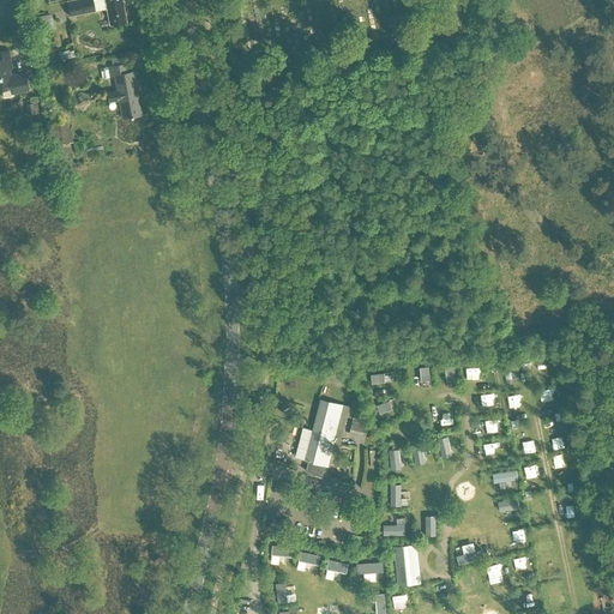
[(70,14),(107,7),(109,23),(126,20),(124,8),(121,0),(70,0),(67,1),(70,14)]
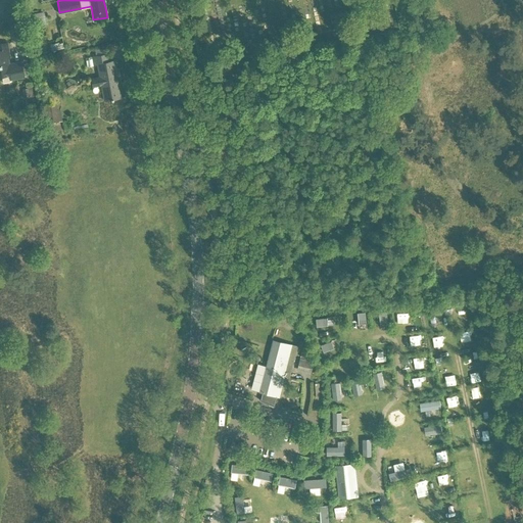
[(36,13),(38,26),(46,24),(43,11),(36,13)]
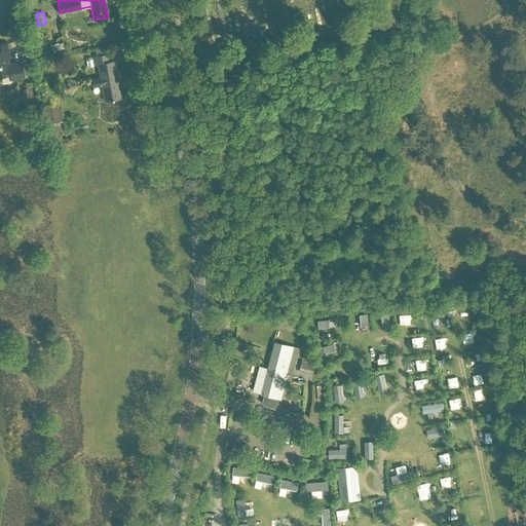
[(59,42),(50,44),(51,51),(61,49),(59,42)]
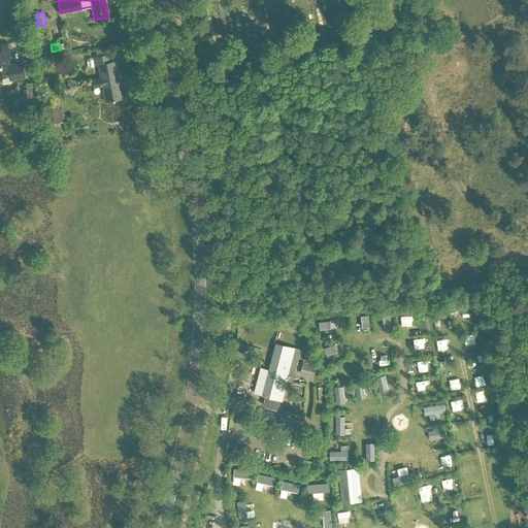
[(9,59),(6,43),(0,43),(0,75),(10,74),(10,78),(23,76),(21,63),(9,64),(8,59),(9,59)]
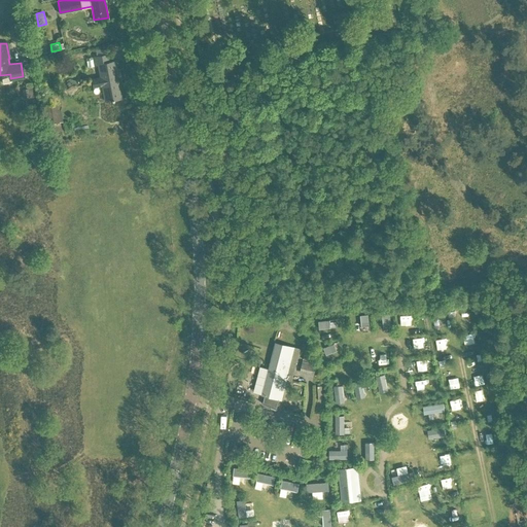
[(108,63),(107,55),(94,57),(96,66),(98,65),(100,78),(92,79),(93,88),(102,85),(104,101),(119,99),(113,62),(108,63)]
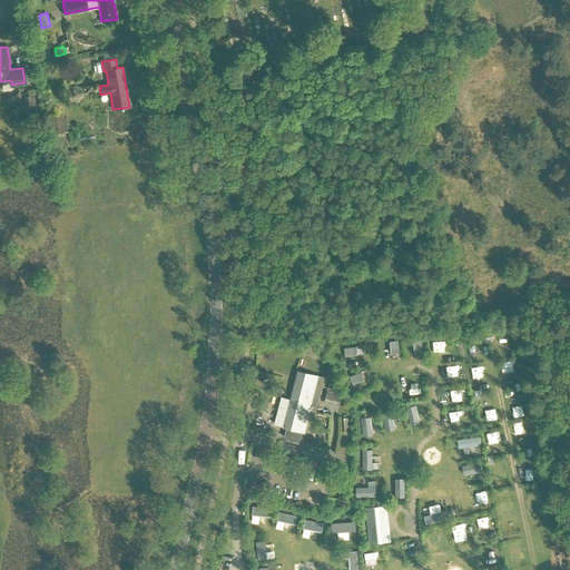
[(26,107),(35,106),(32,95),(23,96),(26,107)]
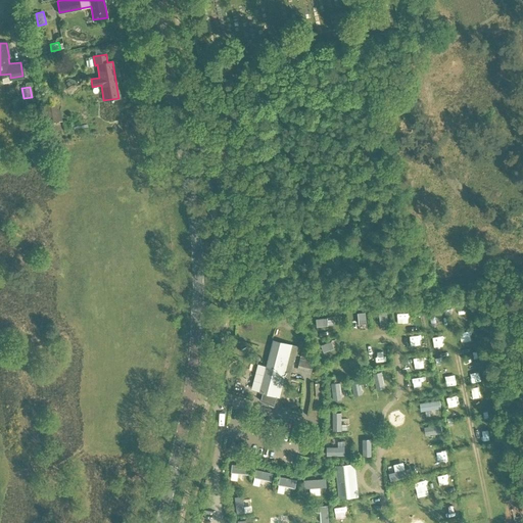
[(52,116),(53,123),(59,122),(57,109),(55,102),(44,104),(47,117),(52,116)]
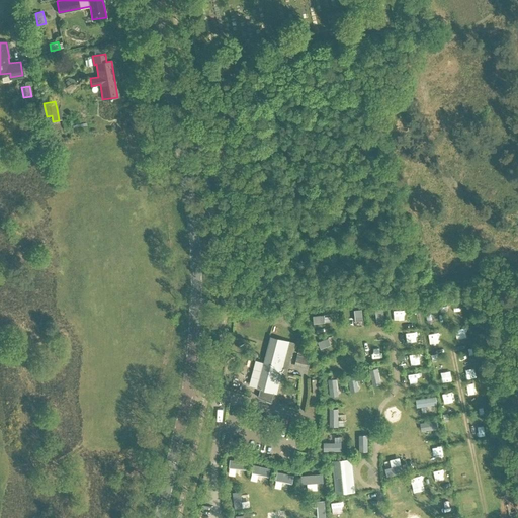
[(354,311),(345,313),(350,331),(358,328),(354,311)]
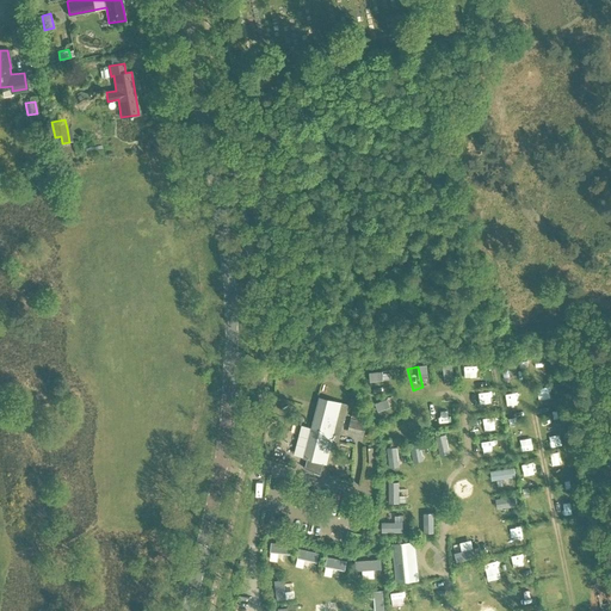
[(393,383),(372,388),(375,395),(394,390),(393,383)]
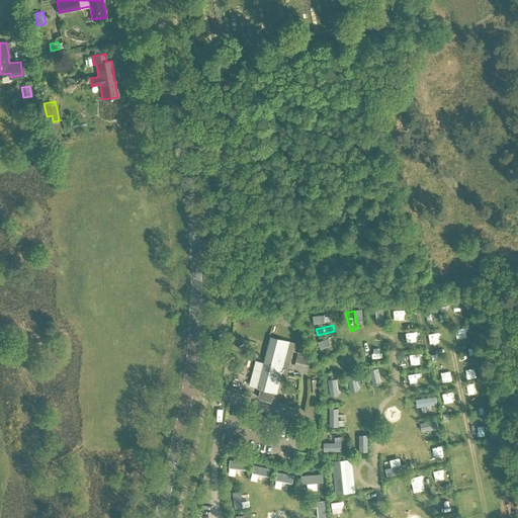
[(459,340),(469,338),(467,327),(457,329),(459,340)]
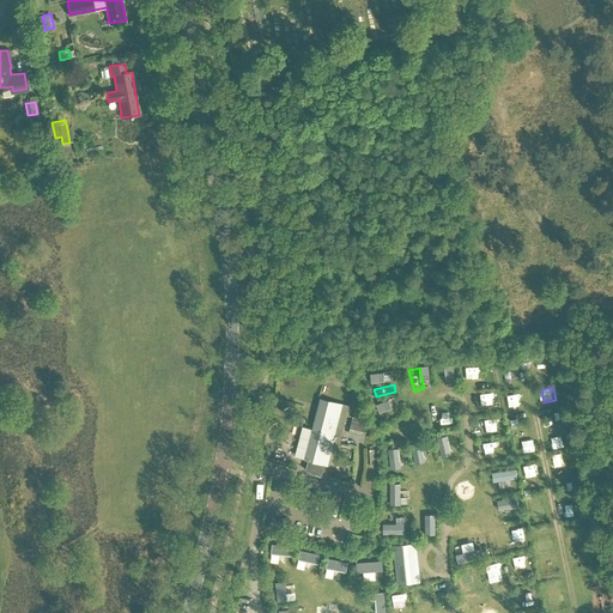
[(475,408),(502,406),(502,396),(474,398),(475,408)]
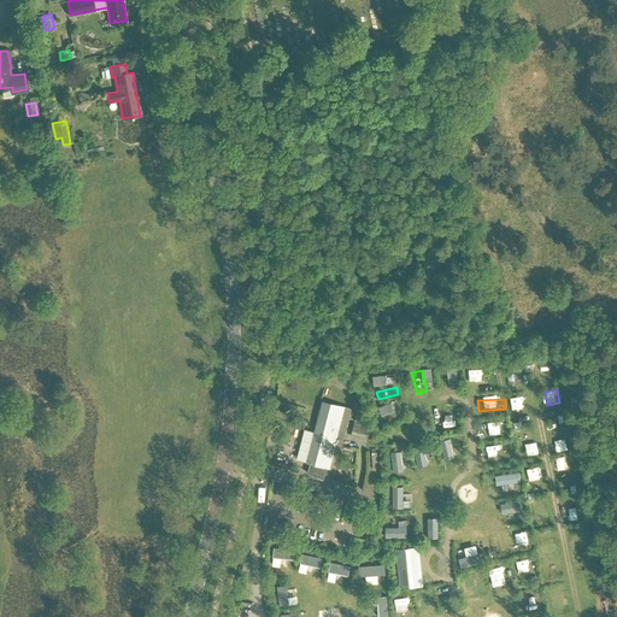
[(307,462),(311,463),(309,472),(307,471),(307,472),(324,479),(323,477),(327,466),(330,468),(336,445),(341,446),(352,409),(323,401),(307,462)]
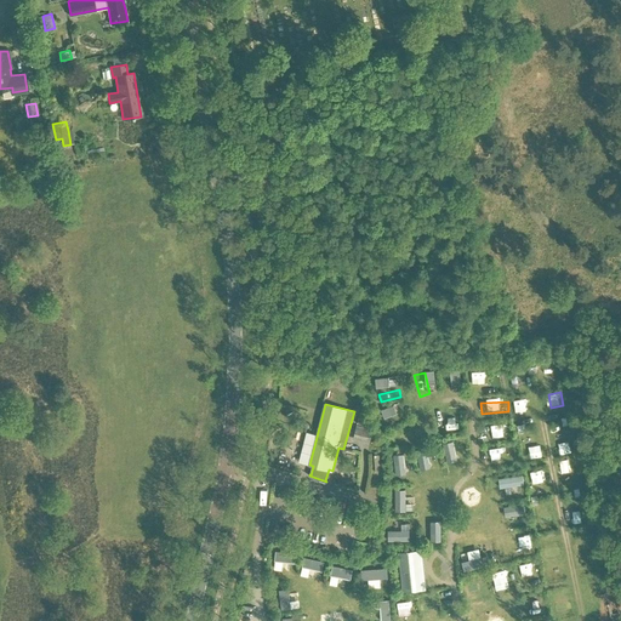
[(397,425),(411,417),(406,408),(392,415),(397,425)]
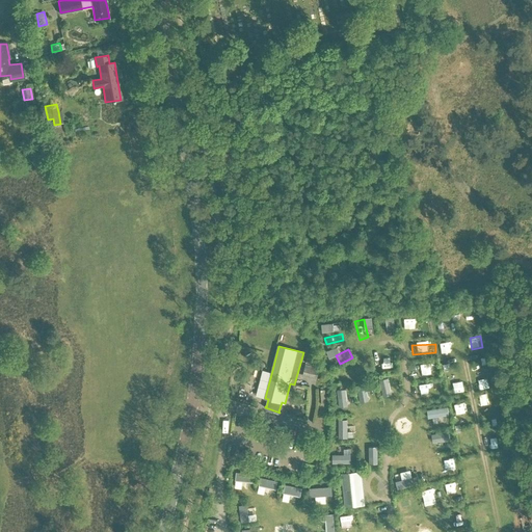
[(395,349),(389,350),(389,361),(386,361),(386,368),(396,368),(395,349)]
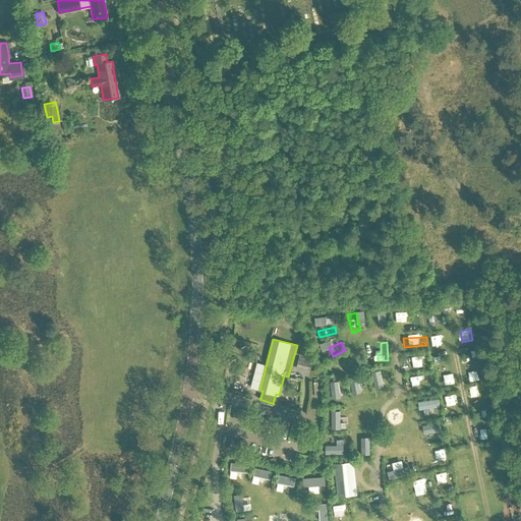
[(299,356),(296,368),(310,372),(313,360),(307,358),(299,356)]
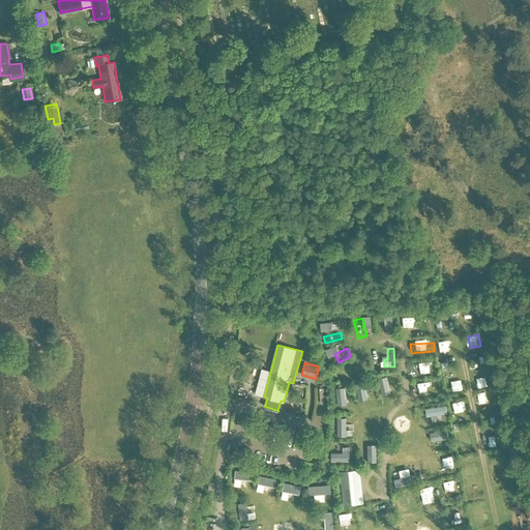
[(365,373),(362,364),(349,370),(352,378),(365,373)]
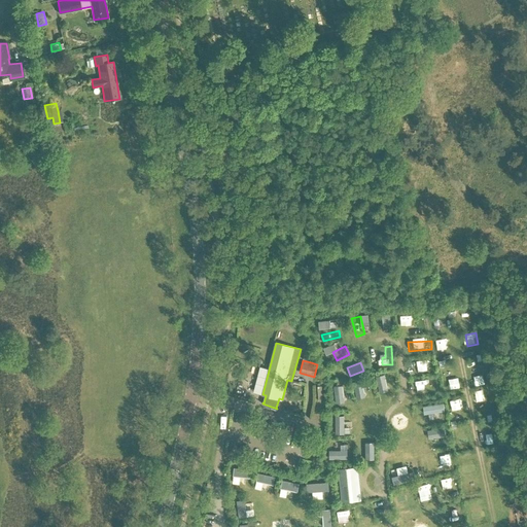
[(386,377),(378,379),(382,397),(390,395),(386,377)]
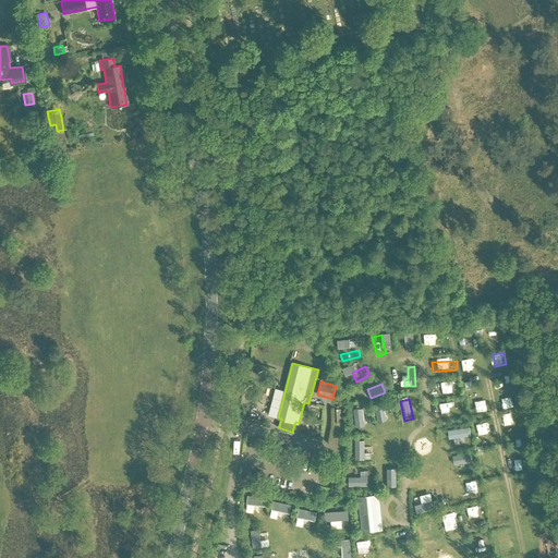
[(456,409),(461,408),(460,401),(438,404),(439,413),(456,411),(456,409)]
